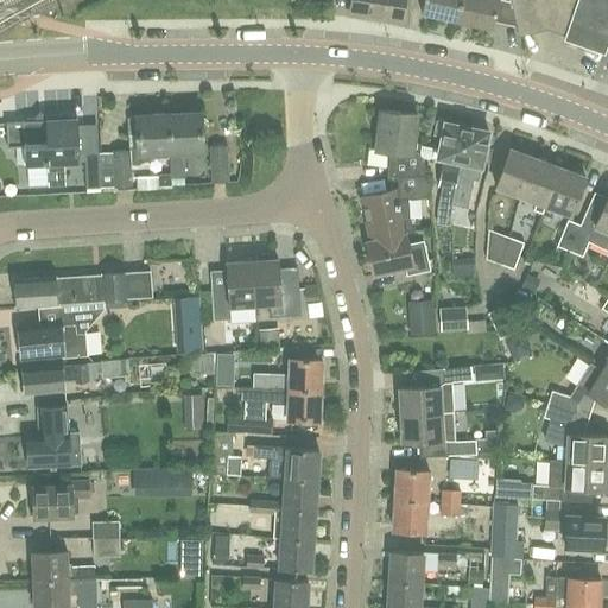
[(400,24),(403,0),(353,0),(350,16),(400,24)]
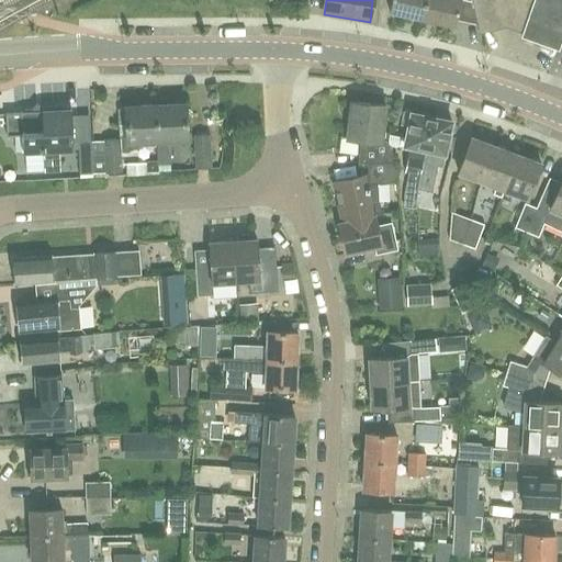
[(422,19),(426,0),(391,0),(389,12),(422,19)]
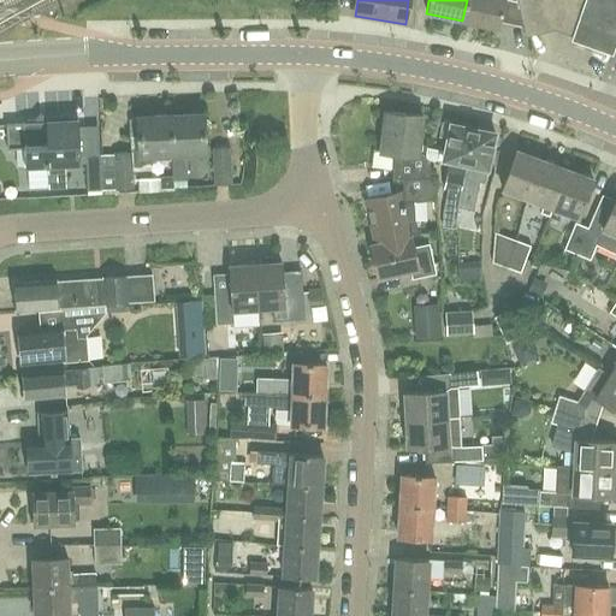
[(498,29),(504,0),(467,0),(462,21),(498,29)]
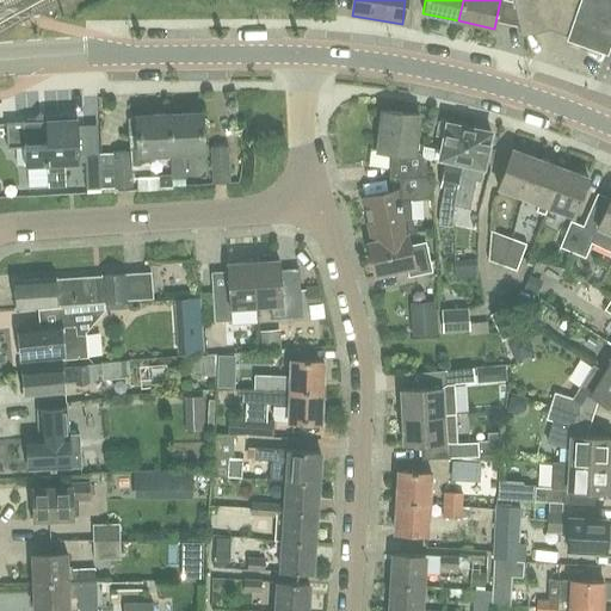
[(610,0),(511,0),(520,35),(547,28),(606,47),(610,34),(610,0)]
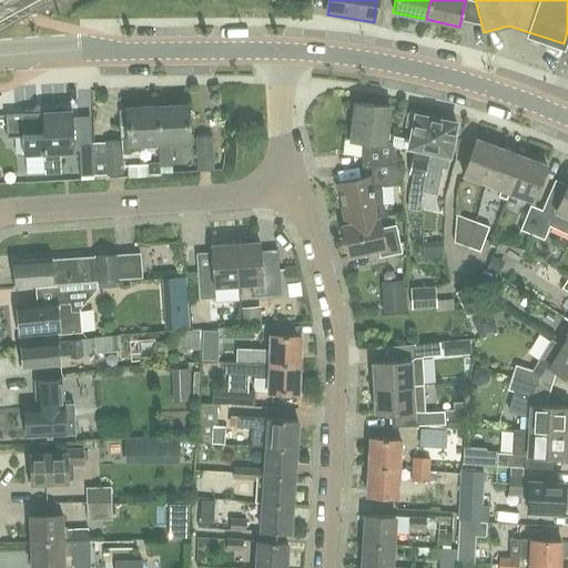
[(362,165),(372,165),(398,163),(393,143),(384,142),(388,107),(355,102),(351,140),(363,141),(362,165)]
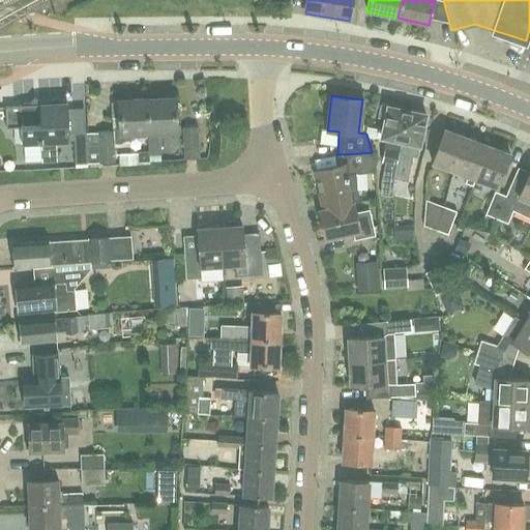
[(150,155),(162,154),(160,133),(176,131),(175,98),(147,99),(150,155)]
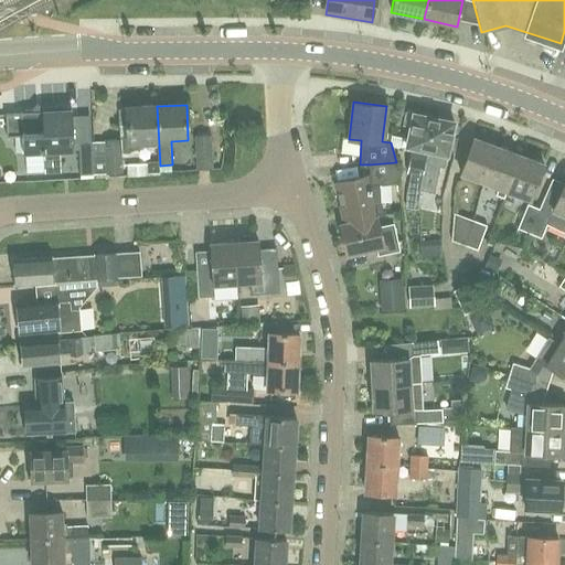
[(160,166),(157,106),(125,108),(127,137),(121,138),(123,155),(129,153),(141,147),(158,147),(159,162),(148,162),(149,163),(127,164),(128,173),(160,172),(159,166),(160,166)]
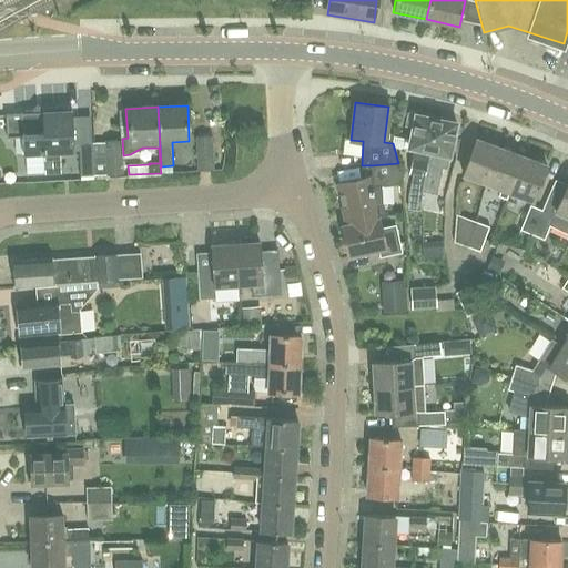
[(73,149),(71,111),(20,114),(21,115),(6,117),(7,139),(22,138),(23,155),(43,154),(44,174),(61,173),(60,149),(73,149)]
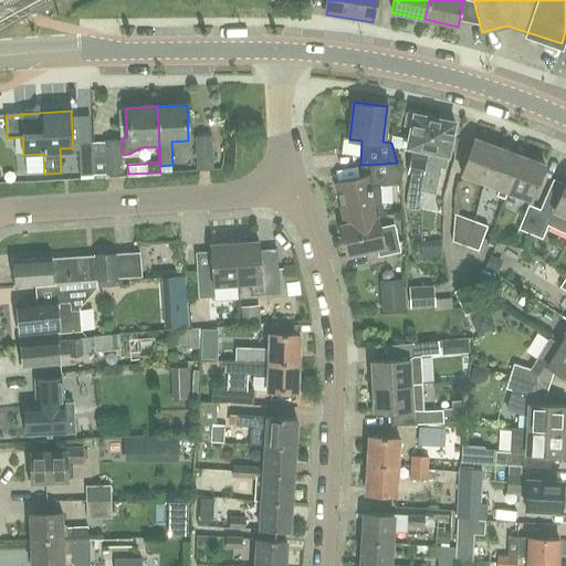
[(425,114),(422,115),(413,114),(406,113),(404,125),(410,127),(407,147),(413,148),(408,173),(411,173),(407,195),(406,208),(419,209),(420,198),(419,197),(421,187),(420,187),(429,142),(433,117),(432,117),(431,115),(425,114)]
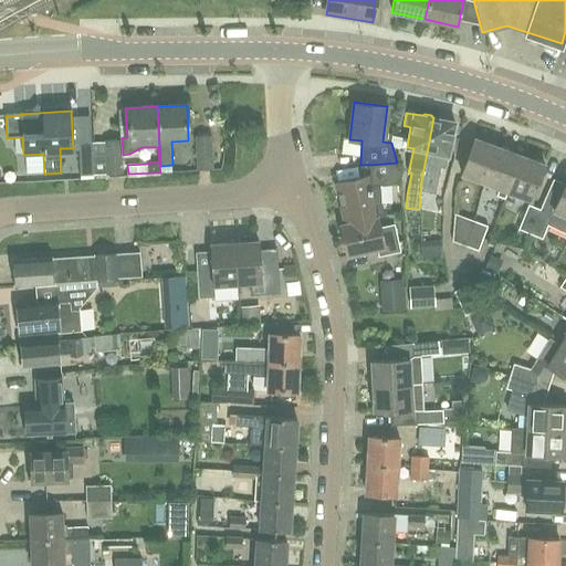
[(454,122),(444,119),(443,117),(437,116),(435,117),(433,117),(429,142),(420,187),(421,187),(435,189),(439,164),(436,164),(438,153),(448,155),(454,122)]
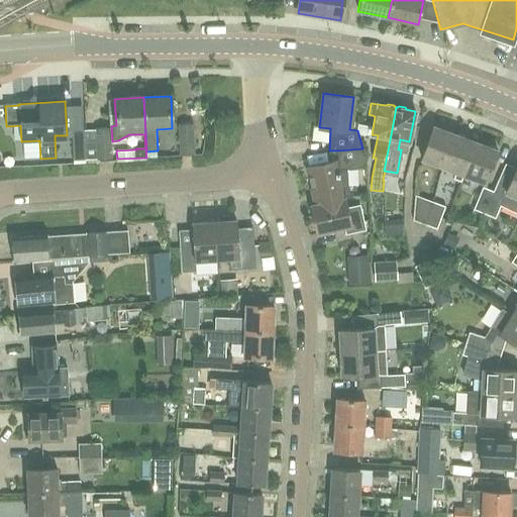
[(179,156),(194,156),(193,124),(178,125),(179,156)]
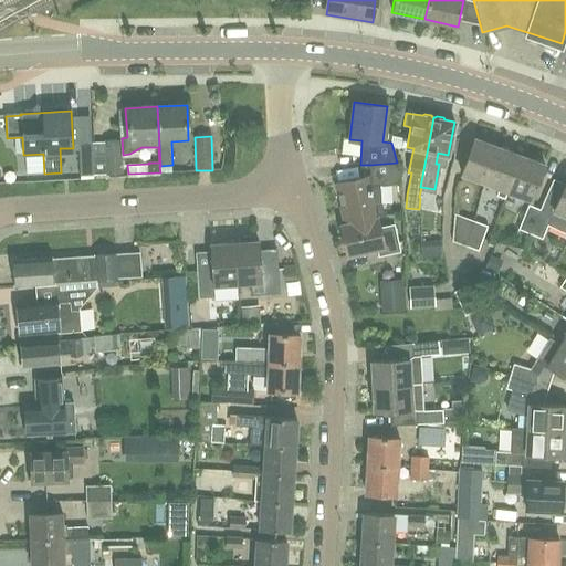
[(483,181),(496,146),(474,137),(460,173),(483,181)]
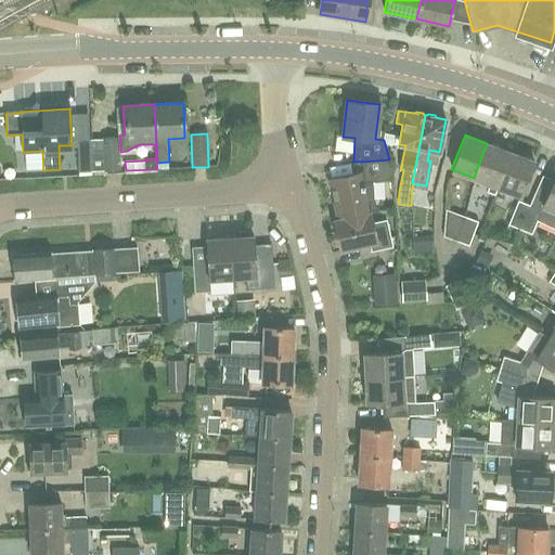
[(104,171),(119,171),(119,170),(118,138),(103,139),(103,144),(104,170),(104,171)]
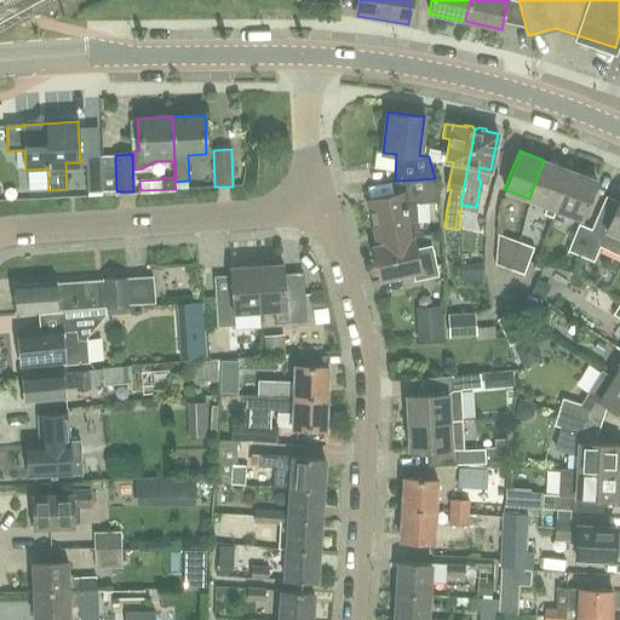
[(87,193),(102,191),(102,190),(101,162),(101,158),(85,159),(87,193)]
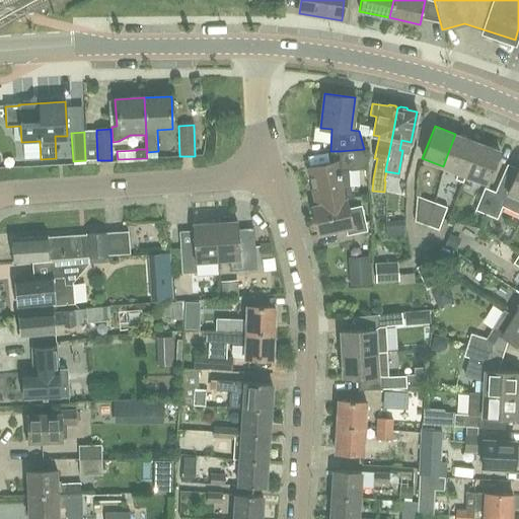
[(443,166),(458,172),(455,179),(462,181),(464,174),(476,142),(455,134),(443,166)]
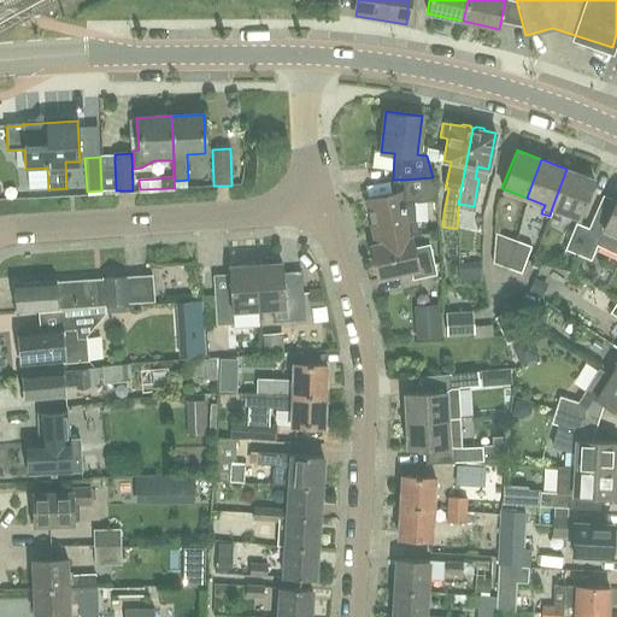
[(579,217),(593,178),(566,169),(552,207),(579,217)]
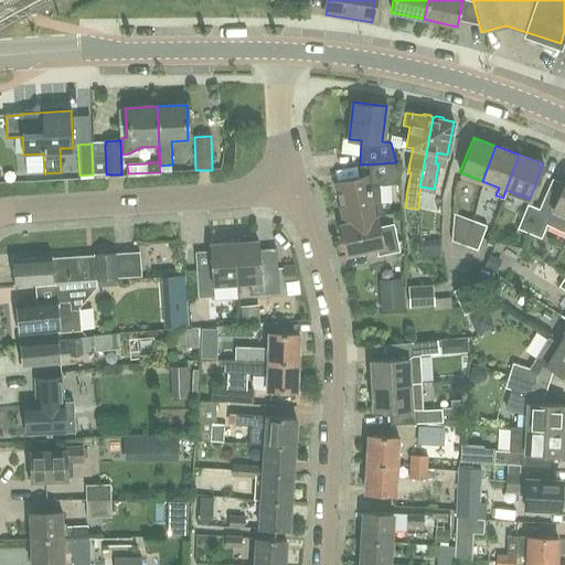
[(373,204),(373,190),(374,190),(375,184),(400,184),(398,170),(396,162),(370,164),(370,174),(334,181),(344,223),(339,224),(339,225),(376,215),(376,204),(373,204)]
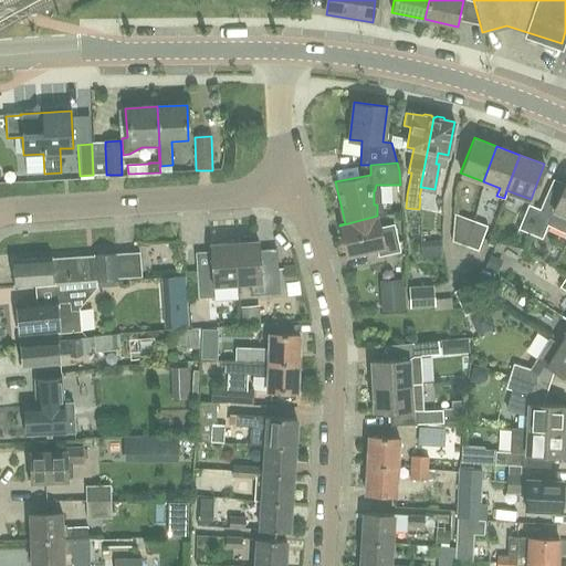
[(547,224),(565,232),(565,179),(553,210),(552,213),(547,224)]
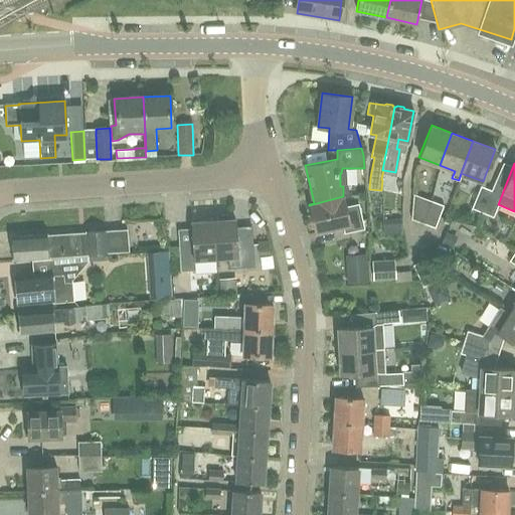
[(481,212),(490,189),(481,185),(472,207),(481,212)]
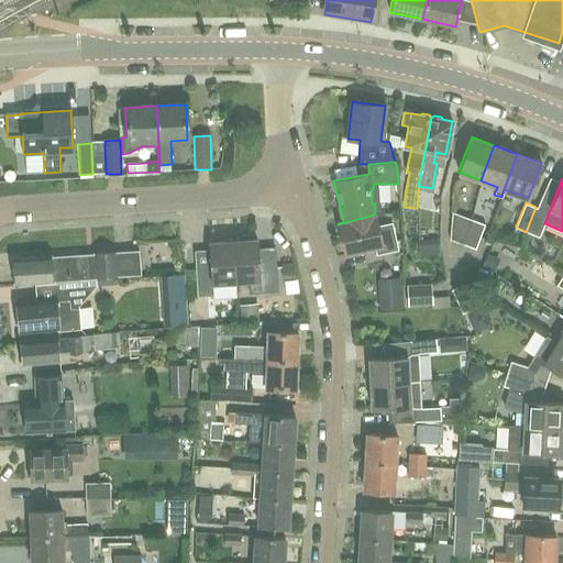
[(544,223),(549,212),(536,207),(526,232),(539,238),(544,223)]
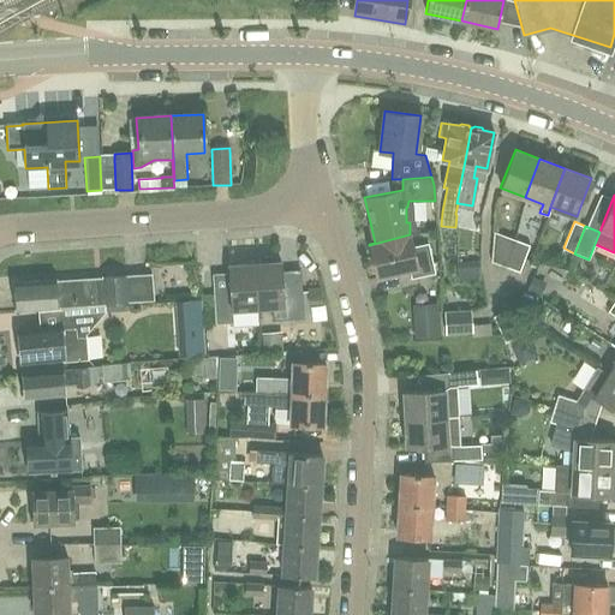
[(505,267),(512,244),(513,240),(491,232),(489,262),(505,267)]
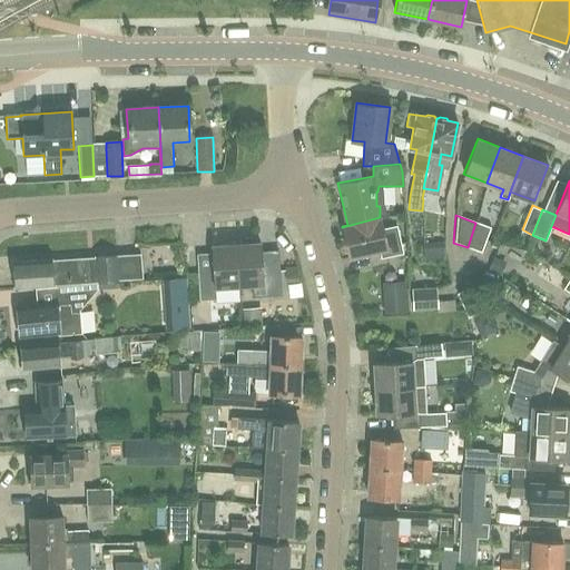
[(383,231),(380,218),(380,217),(342,227),(350,257),(379,251),(381,259),(403,254),(395,227),(383,231)]
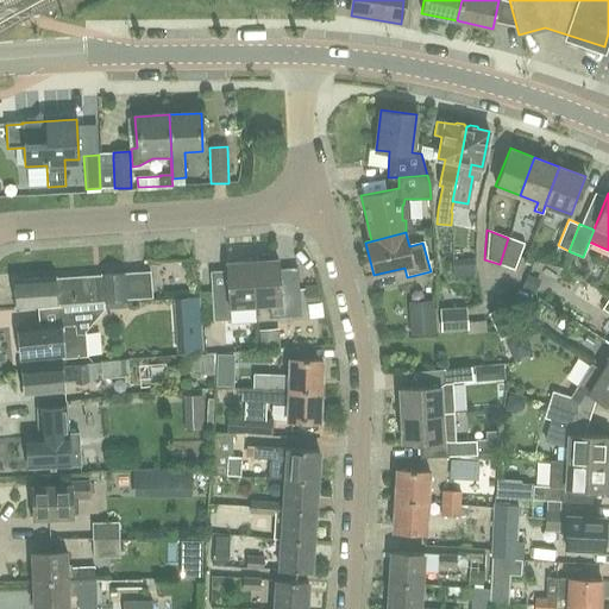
[(513,270),(523,243),(508,238),(507,242),(500,264),(513,270)]
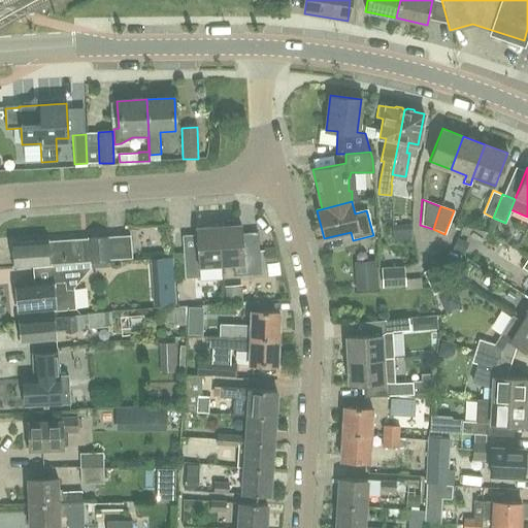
[(237,223),(237,219),(225,220),(225,224),(219,225),(222,264),(234,263),(235,274),(262,272),(260,246),(243,249),(241,223),(237,223)]
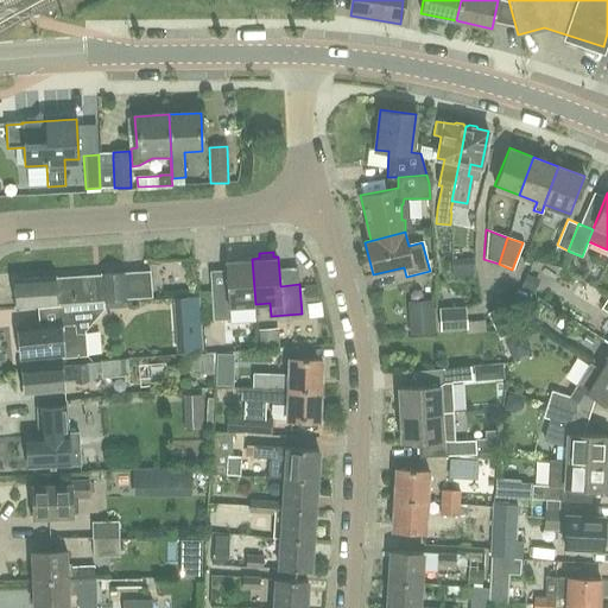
[(214,321),(230,320),(230,306),(255,304),(252,259),(226,261),(228,289),(211,290),(214,321)]
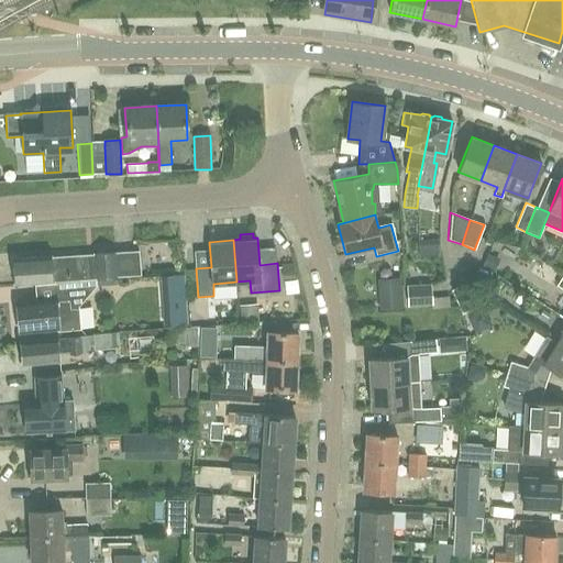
[(14,284),(117,276),(117,275),(141,273),(140,250),(12,258),(14,284)]
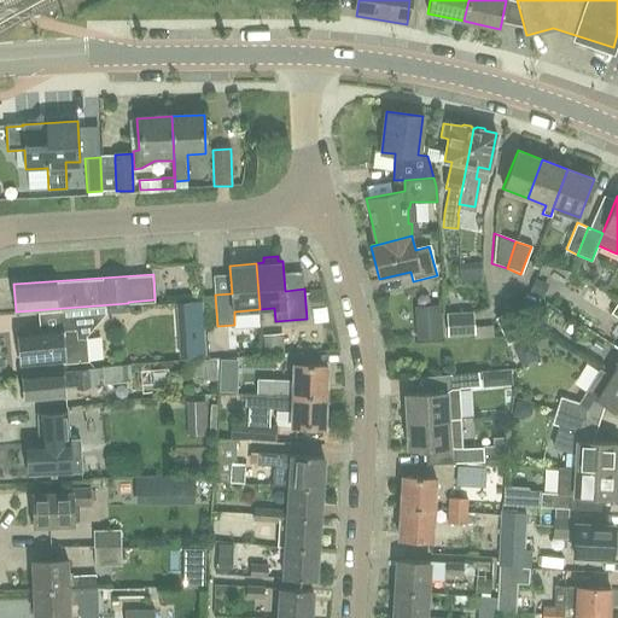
[(548,283),(536,278),(531,292),(543,297),(548,283)]
